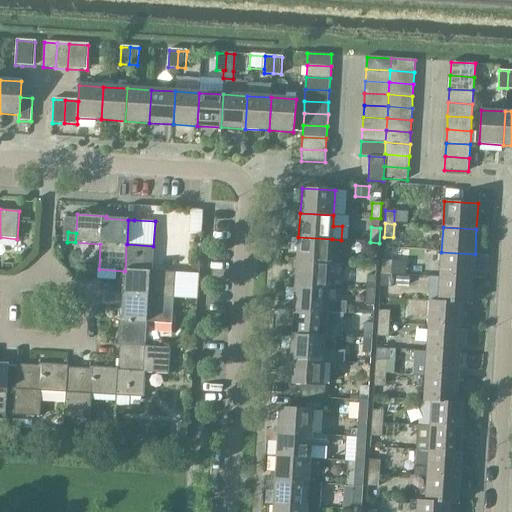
[(298,237),(297,262),(330,264),(340,264),(341,240),(332,239),(298,237)]
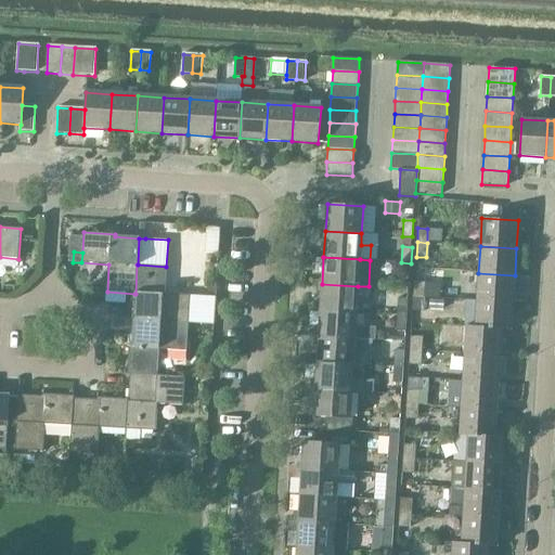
[(411,263),(401,262),(400,279),(410,280),(411,263)]
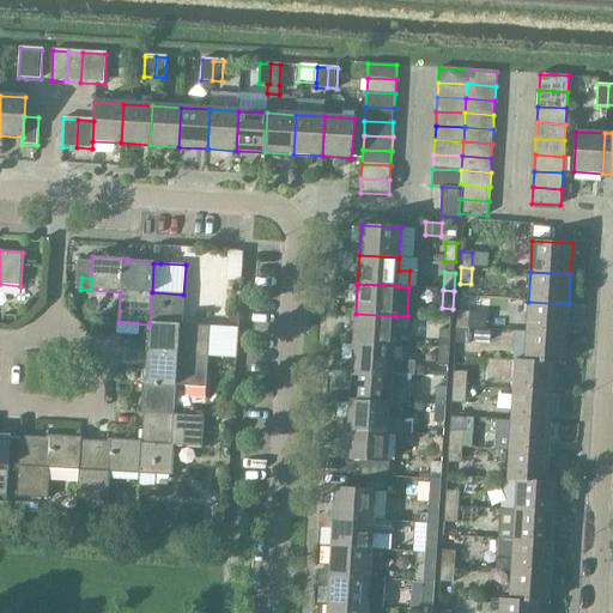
[(149,325),(147,353),(208,357),(210,326),(182,325),(183,295),(152,292),(151,292),(150,325),(149,325)]
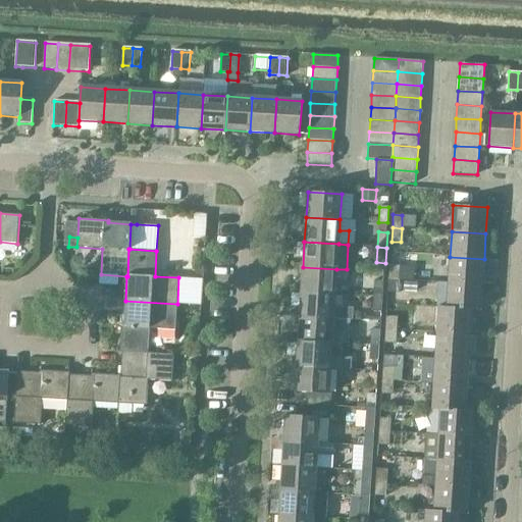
[(450,257),(448,282),(482,284),(484,259),(450,257)]
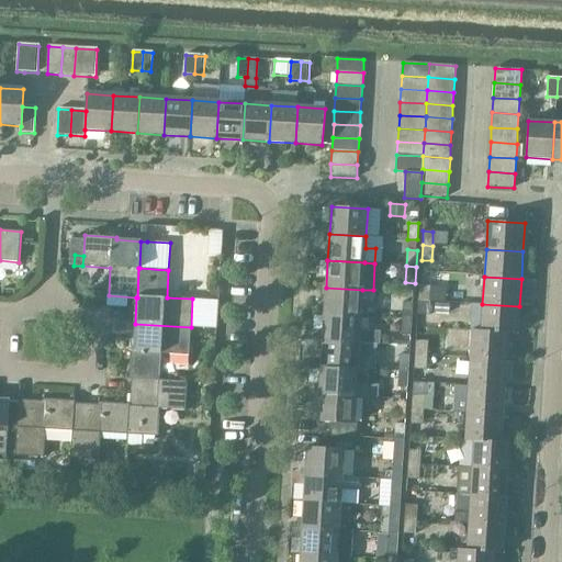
[(419,285),(418,300),(428,301),(429,287),(419,285)]
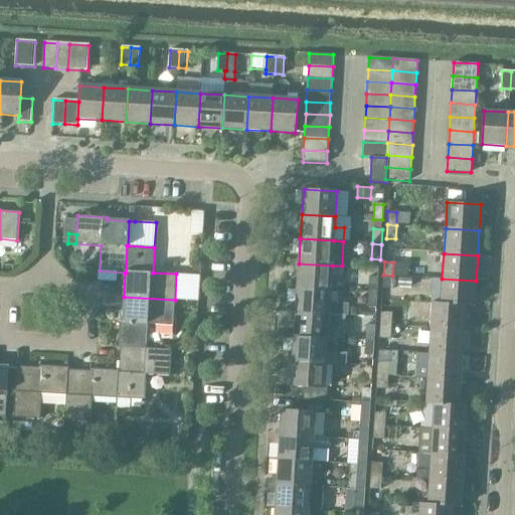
[(299,264),(297,288),(331,290),(332,278),(344,279),(344,267),(342,266),(332,266),(299,264)]
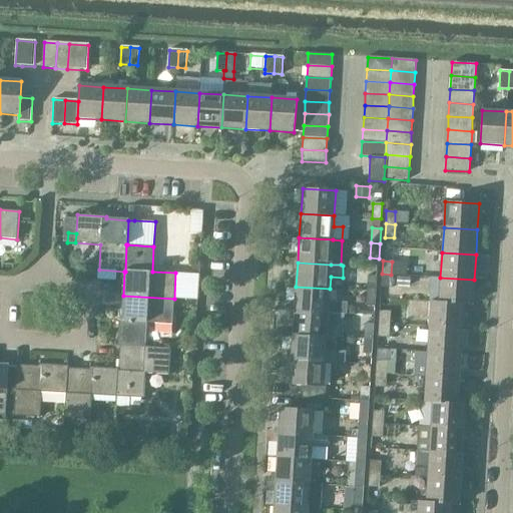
[(175,273),(174,299),(198,301),(199,275),(175,273)]
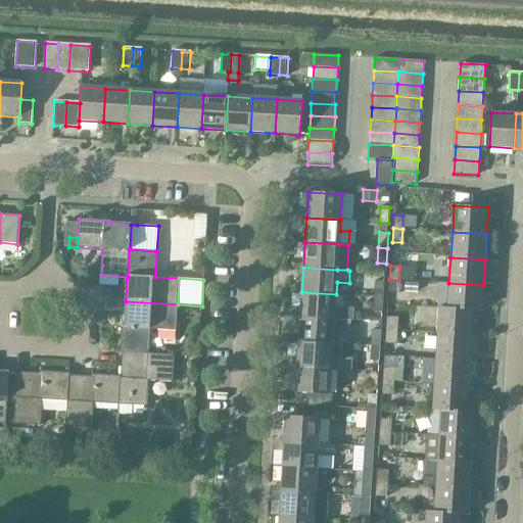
[(398,280),(389,279),(389,292),(398,293),(398,280)]
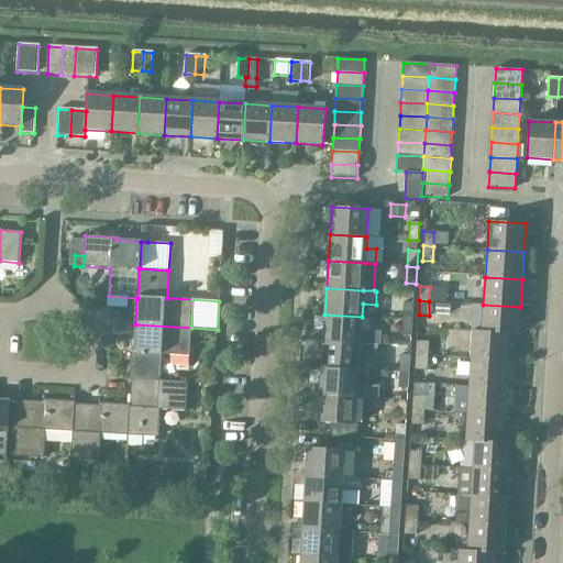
[(404,302),(404,319),(414,320),(414,304),(404,302)]
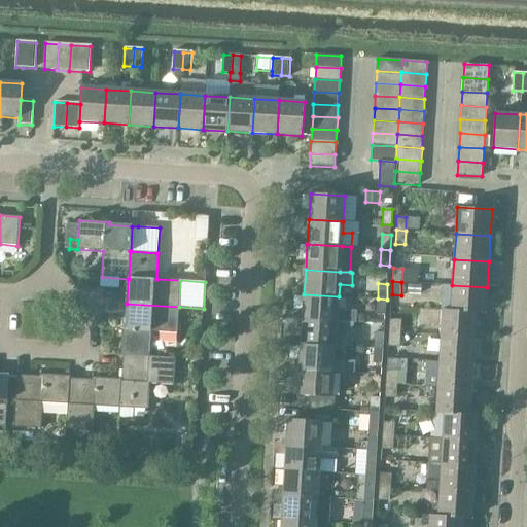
[(421,294),(421,285),(408,284),(408,293),(421,294)]
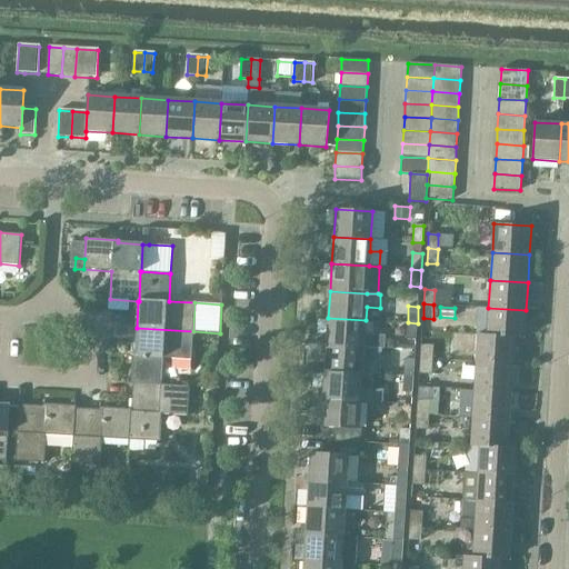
[(488,308),(487,335),(515,337),(515,338),(523,338),(526,310),(488,308)]
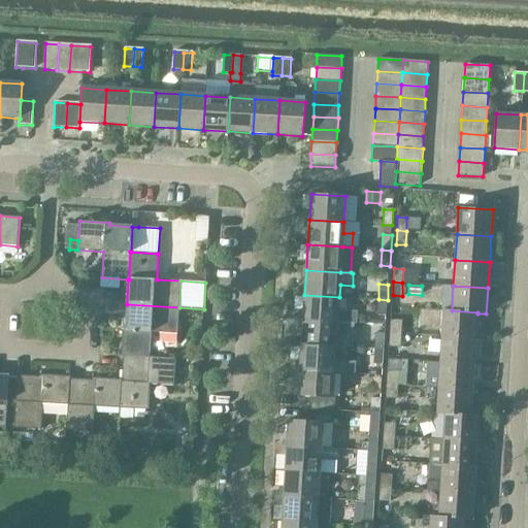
[(303,321),(337,323),(358,324),(359,311),(338,309),(339,297),(304,295),(303,321)]
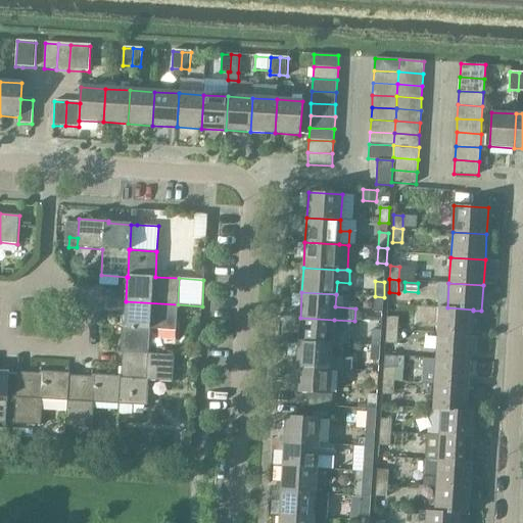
[(384,297),(375,296),(374,312),(383,312),(384,297)]
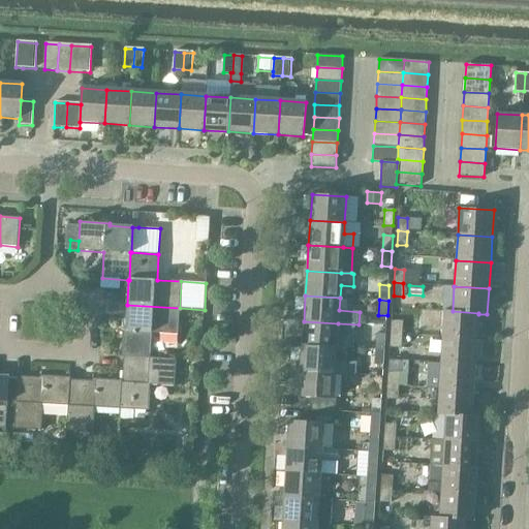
[(121,358),(124,358),(150,359),(150,358),(152,333),(178,335),(180,308),(127,305),(126,328),(123,328),(122,354),(121,358)]
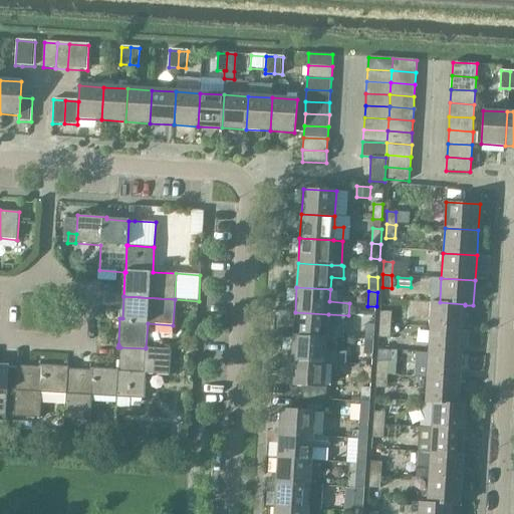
[(432,301),(430,327),(464,329),(465,305),(465,304),(440,302),(432,301)]
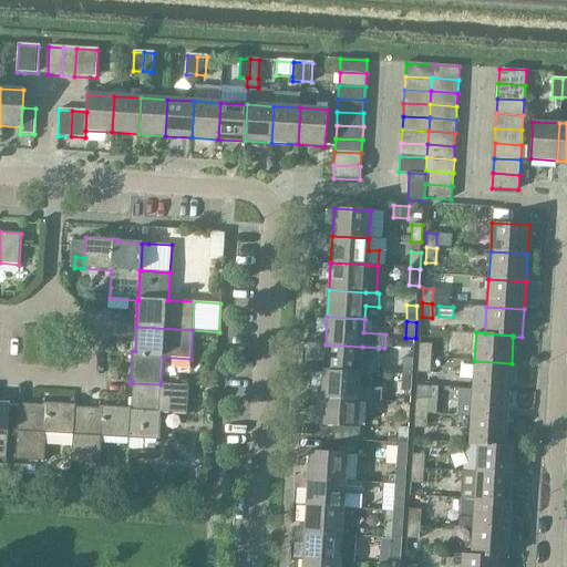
[(420,343),(419,358),(429,359),(430,344),(420,343)]
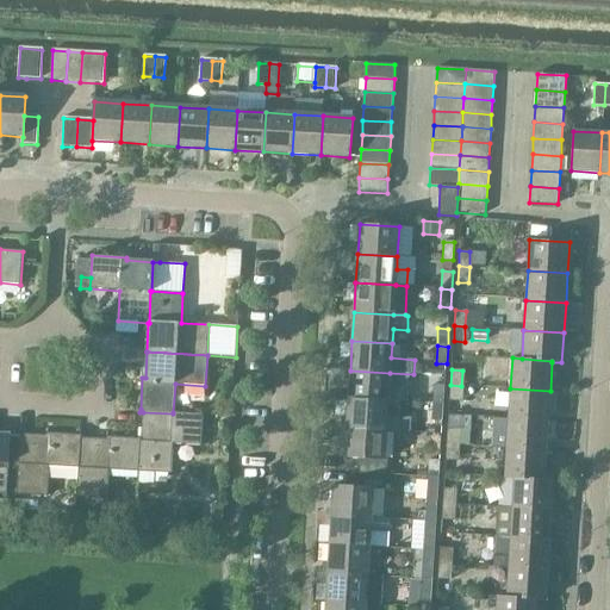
[(350,371),(349,399),(388,402),(390,373),(350,371)]
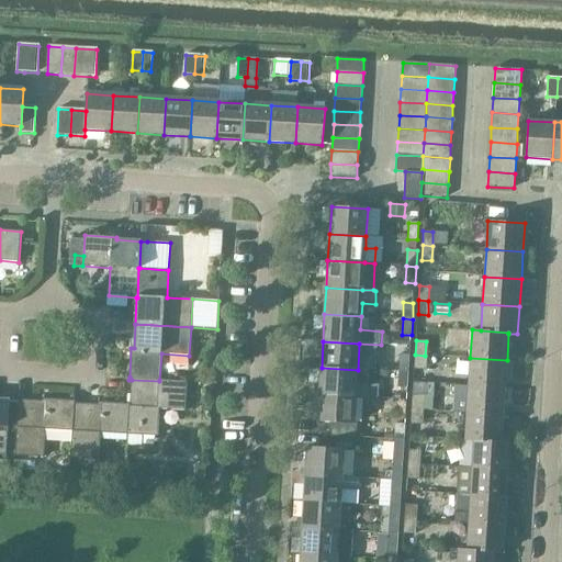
[(400,355),(398,371),(408,372),(409,355),(400,355)]
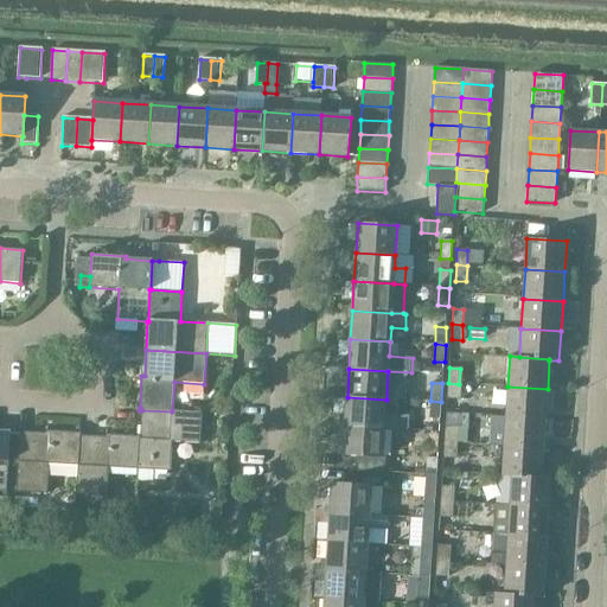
[(459,384),(448,383),(447,398),(458,400),(459,384)]
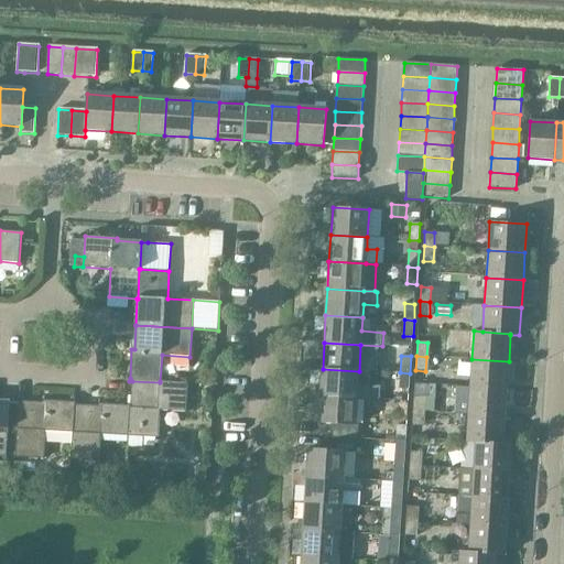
[(472,359),(470,387),(507,389),(509,361),(472,359)]
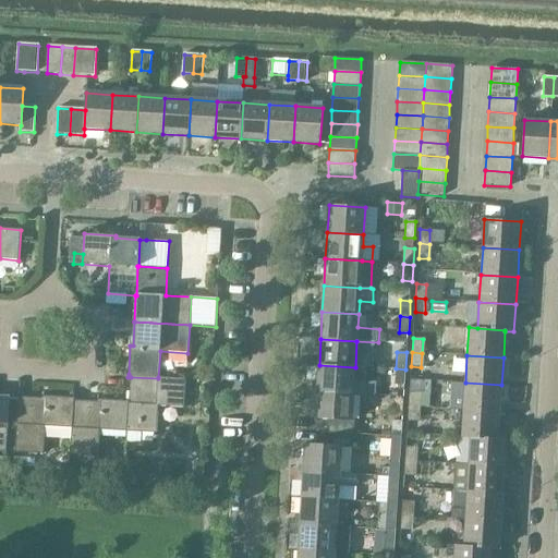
[(319,365),(317,391),(353,393),(375,396),(376,383),(354,380),(355,367),(319,365)]
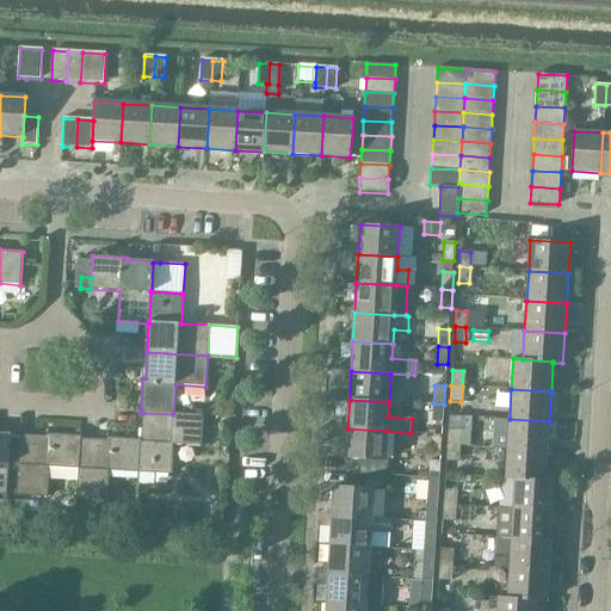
[(444,405),(433,403),(433,421),(443,423),(444,405)]
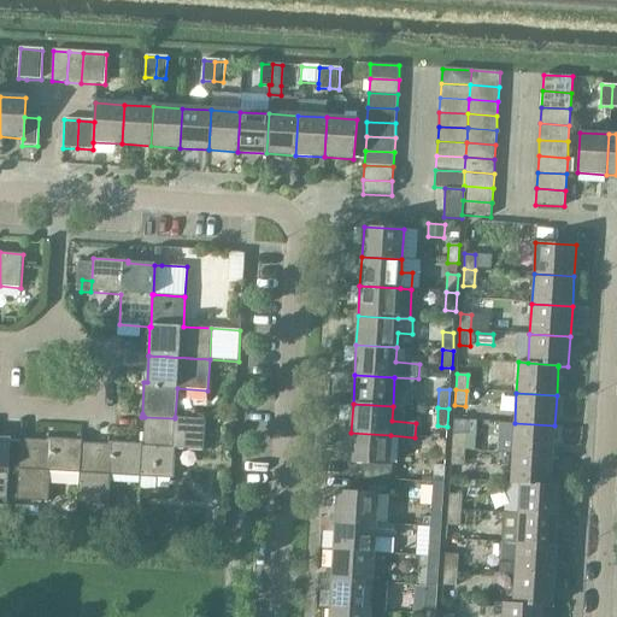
[(145,417),(142,445),(144,445),(140,477),(174,480),(175,450),(204,451),(206,419),(175,417),(175,418),(145,417)]
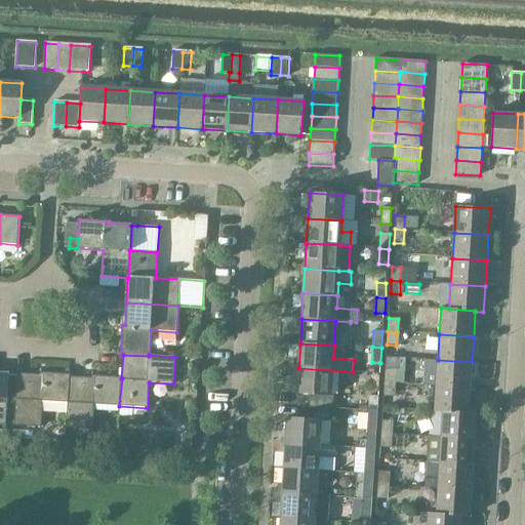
[(438,360),(436,386),(471,388),(472,362),(438,360)]
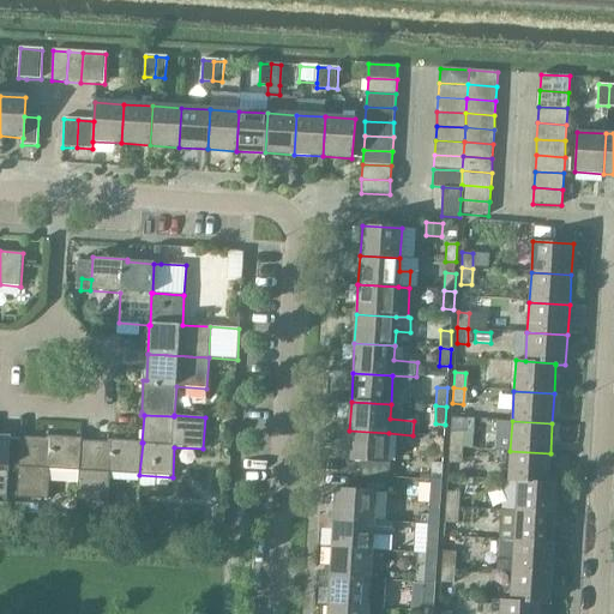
[(360,462),(359,476),(390,477),(390,463),(387,463),(389,433),(349,431),(347,461),(360,462)]
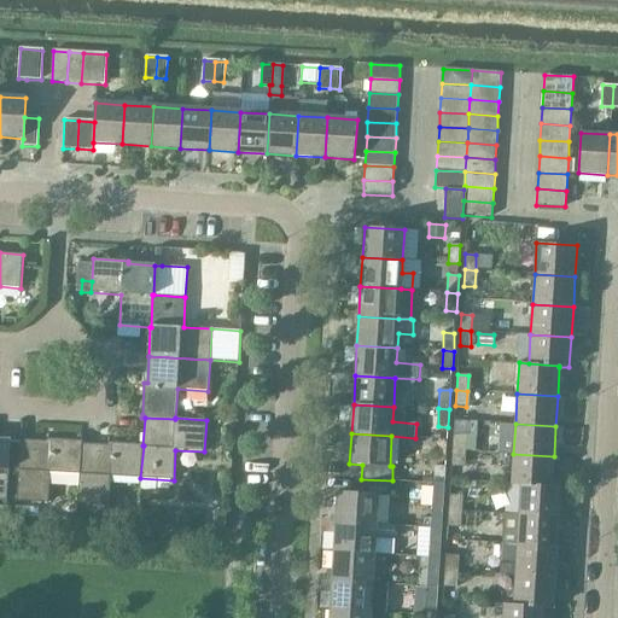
[(454,435),(453,450),(464,452),(465,436),(454,435)]
